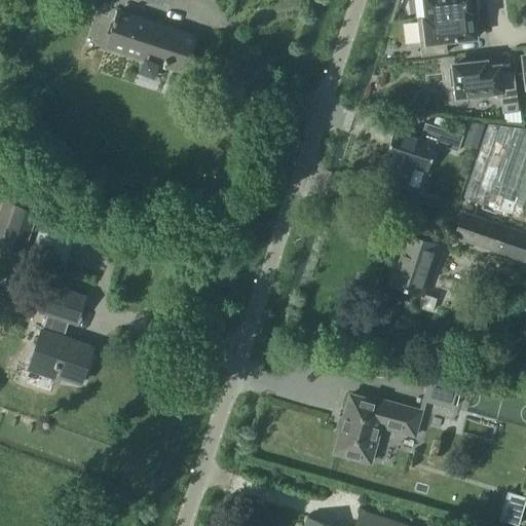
[(418,20),(475,13),(473,0),(424,0),(426,17),(417,19),(418,20)]
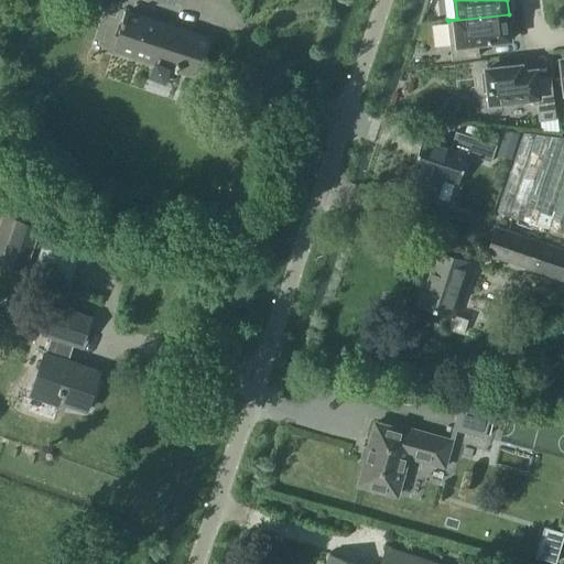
[(122,25),(115,50),(153,62),(156,52),(177,58),(174,69),(196,76),(208,39),(127,12),(125,20),(122,20),(121,24),(122,25)]
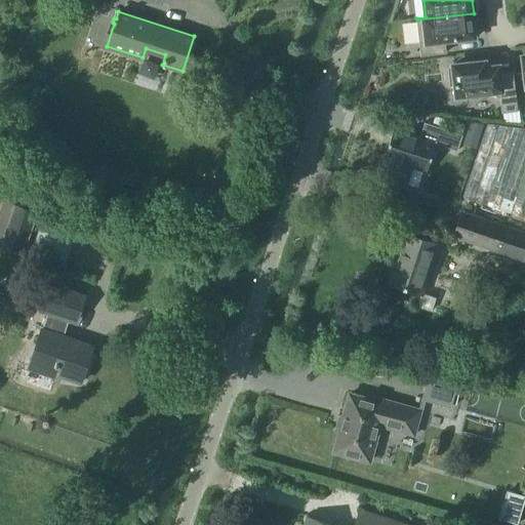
[(474,14),(474,13),(417,19),(421,55),(445,52),(444,40),(478,36),(476,19),(472,21),(471,14),(474,14)]
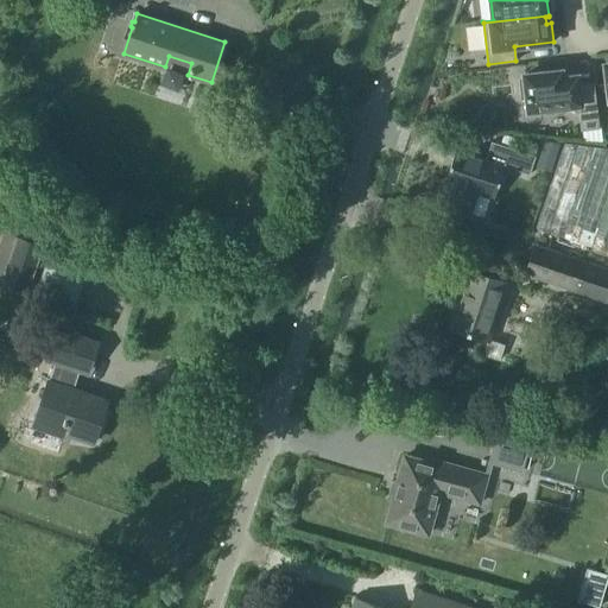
[(548,73),(524,75),(525,80),(520,80),(523,99),(527,97),(527,99),(529,111),(545,108),(545,114),(564,112),(564,107),(578,105),(581,120),(582,130),(597,128),(593,84),(578,86),(577,76),(562,77),(561,71),(548,73)]
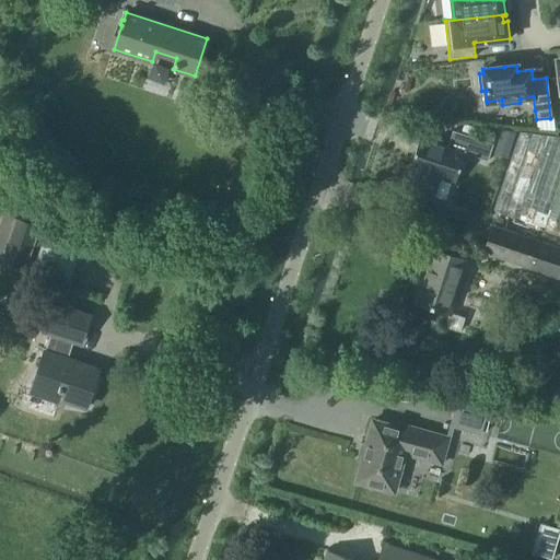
[(416,136),(406,167),(410,168),(403,189),(429,198),(435,177),(451,183),(461,152),(483,160),(489,143),(448,129),(443,144),(416,136)]
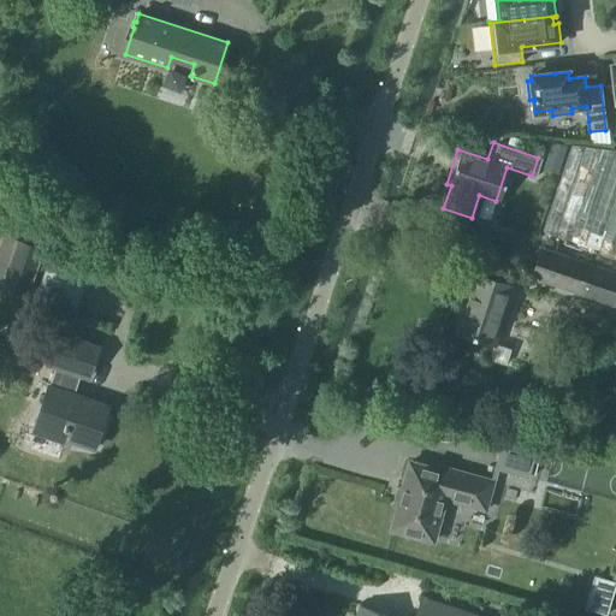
[(542,231),(615,256),(615,152),(570,146),(542,231)]
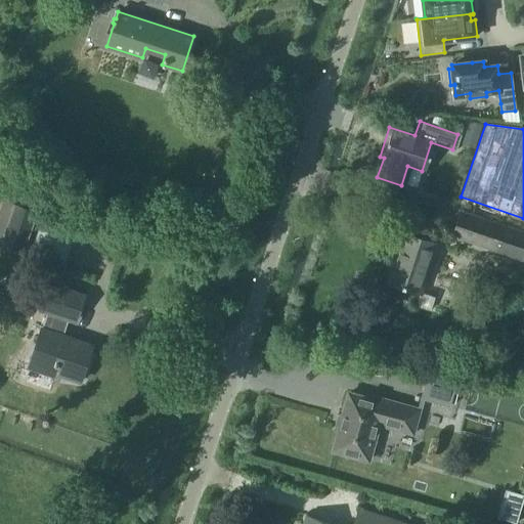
[(1,244),(23,251),(37,212),(14,205),(1,244)]
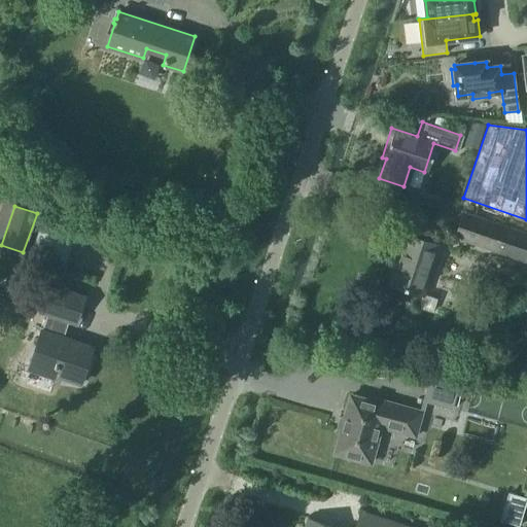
[(455,237),(524,260),(526,252),(526,235),(463,213),(455,237)]
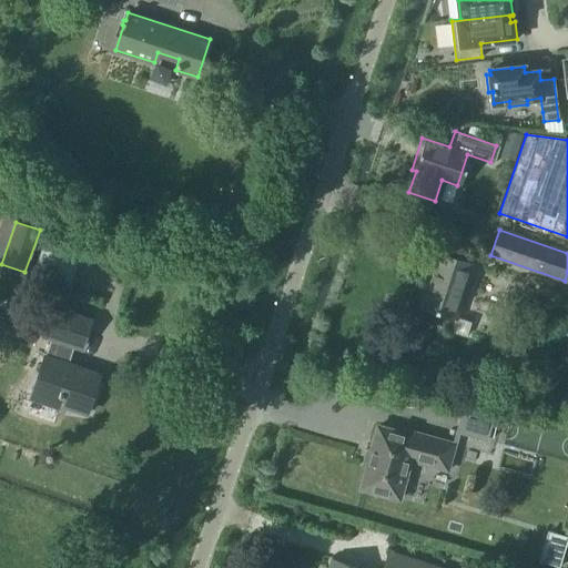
[(44,237),(32,274),(69,287),(81,251),(44,237)]
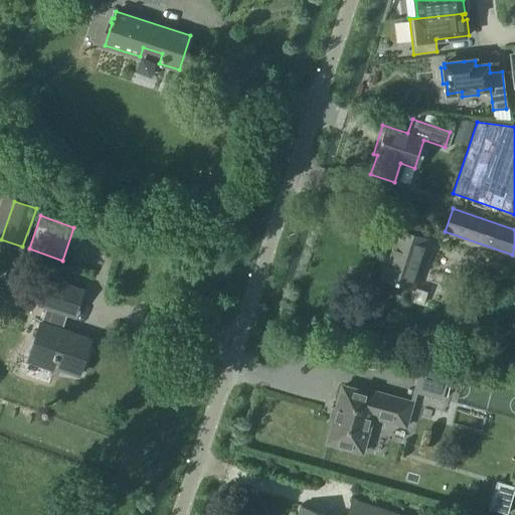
[(380,278),(412,289),(413,289),(413,288),(432,233),(424,231),(422,237),(396,228),(380,278)]
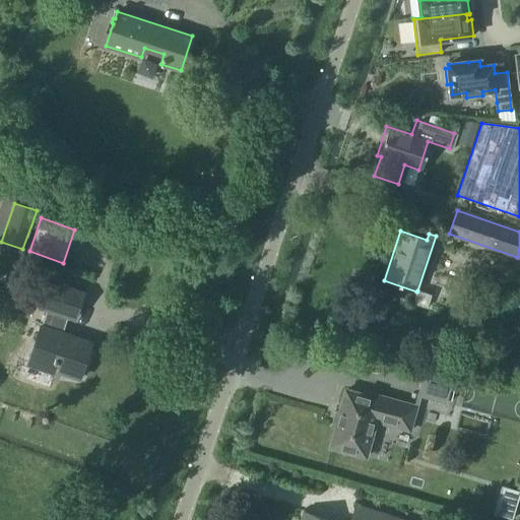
[(83,294),(49,282),(41,307),(47,309),(42,327),(29,362),(79,378),(91,343),(62,334),(68,316),(75,319),(83,294)]
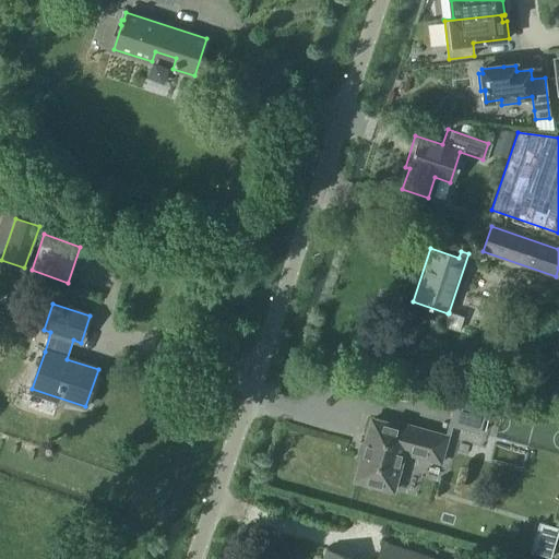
[(454,407),(450,423),(450,425),(478,433),(479,432),(484,415),(454,407)]
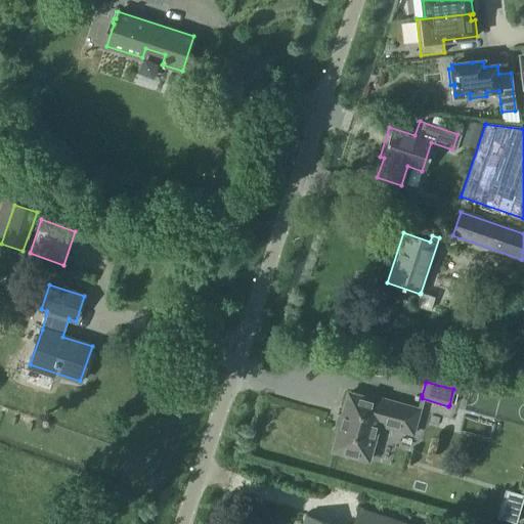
[(420,409),(367,395),(366,398),(348,393),(333,450),(368,461),(374,442),(378,425),(412,434),(420,409)]
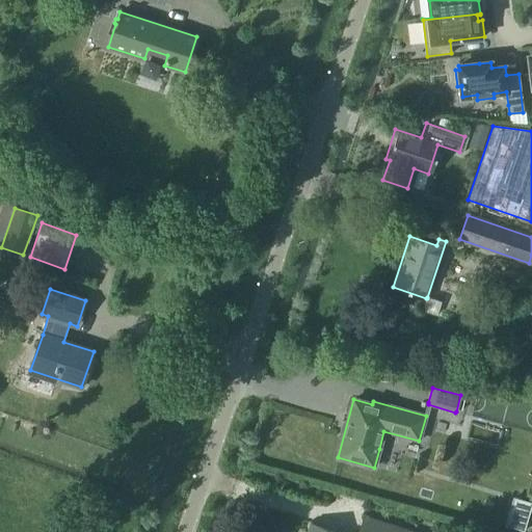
[(513,497),(508,523),(527,526),(531,500),(513,497)]
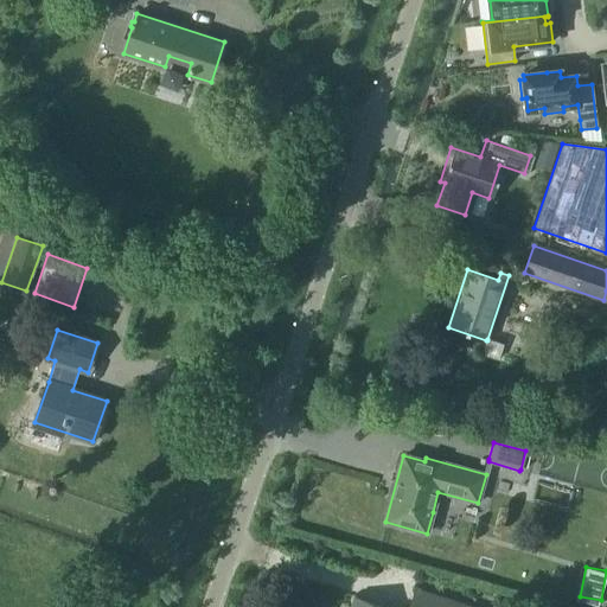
[(409,606),(471,606),(416,588),(409,606)]
